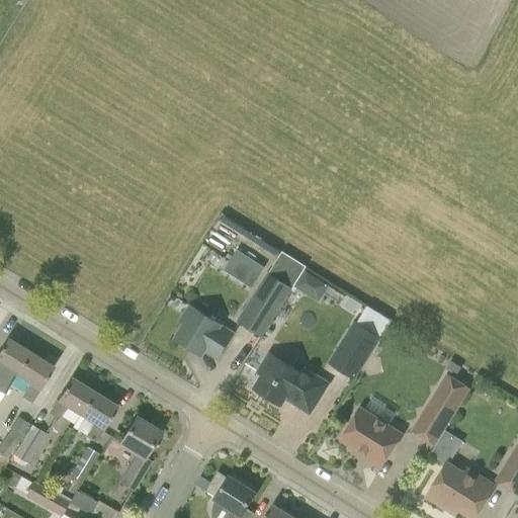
[(251,288),(260,274),(233,257),(225,271),(251,288)]
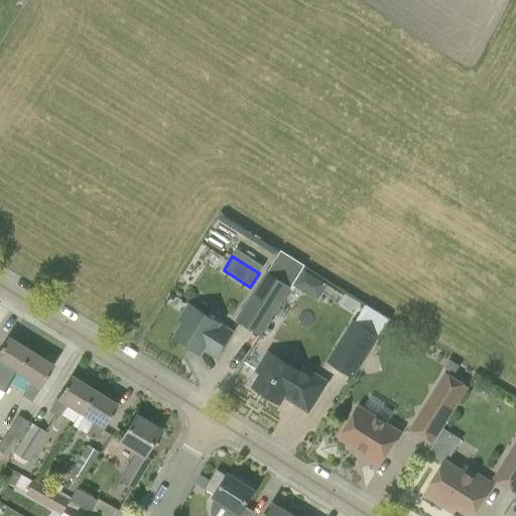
[(238,320),(262,336),(292,287),(268,272),(238,320)]
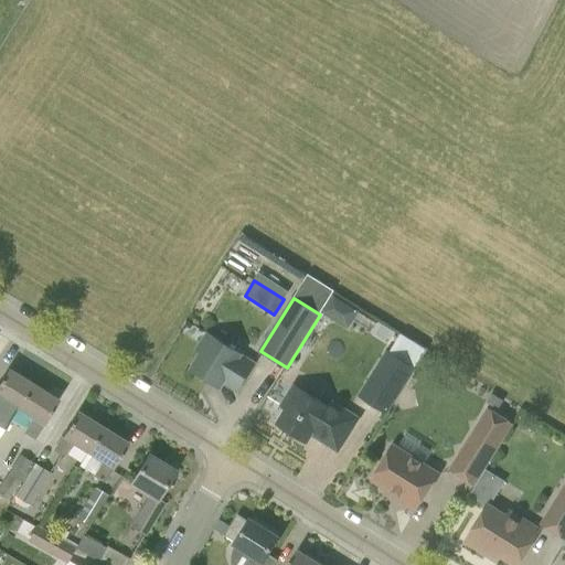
[(224,382),(238,391),(256,362),(209,332),(198,351),(202,353),(191,370),(221,387),(224,382)]
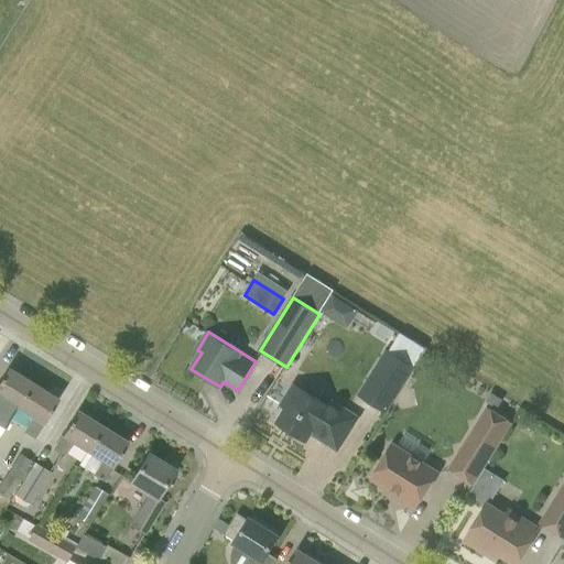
[(387,350),(368,380),(376,384),(367,400),(387,412),(414,368),(387,350)]
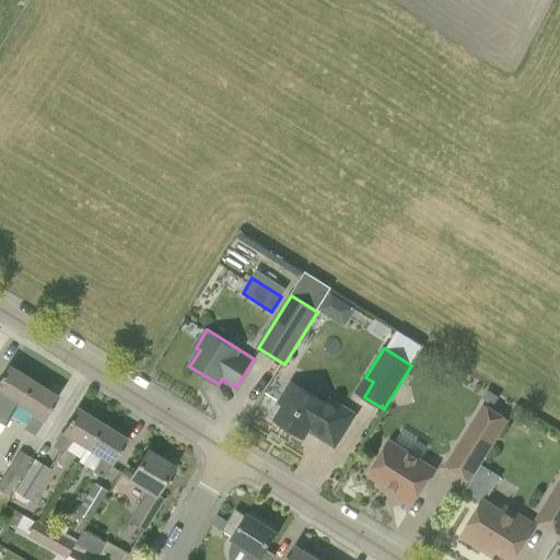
[(18,406),(33,381),(8,365),(0,377),(0,421),(6,426),(18,406)]
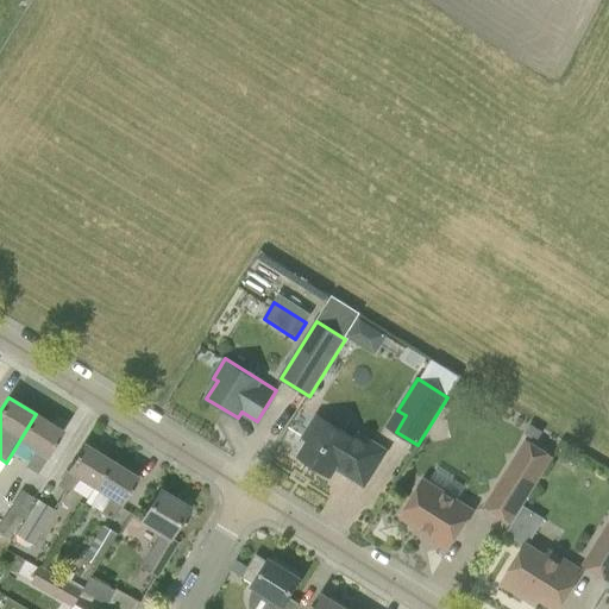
[(63,432),(36,414),(19,441),(35,452),(26,466),(37,473),(63,432)]
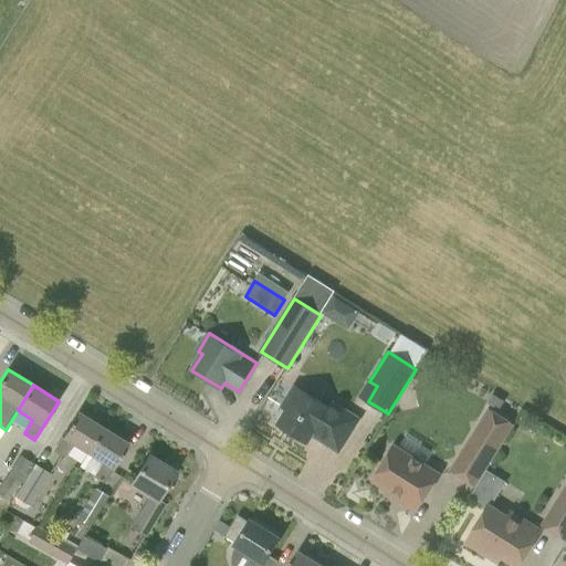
[(349,432),(350,433),(359,419),(332,402),(328,408),(300,389),(299,391),(293,388),(282,407),(286,409),(278,425),(282,427),(282,430),(292,436),(294,435),(307,443),(312,436),(327,444),(327,443),(339,423),(350,431),(349,432)]
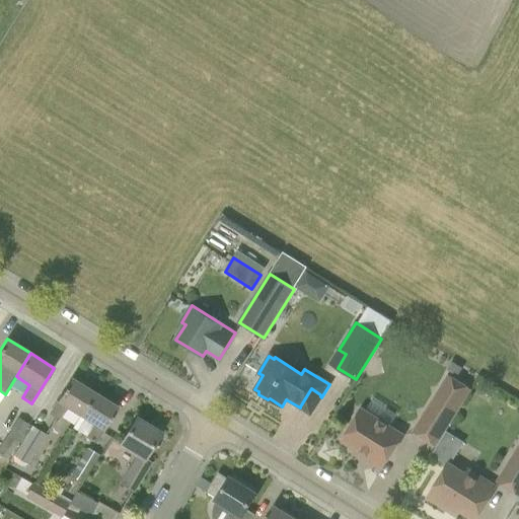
[(435,444),(469,388),(450,376),(415,432),(435,444)]
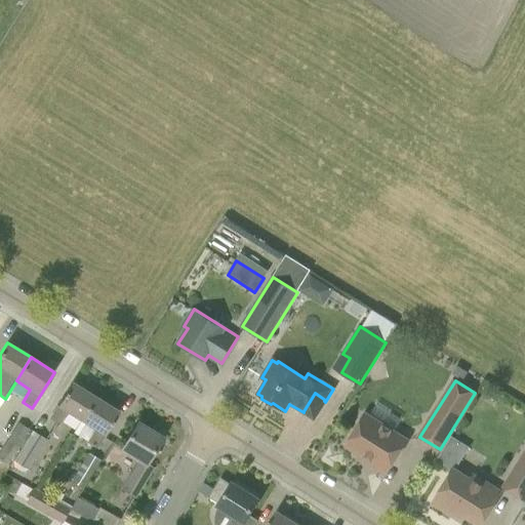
[(81,420),(95,397),(72,382),(49,418),(58,425),(66,411),(81,420)]
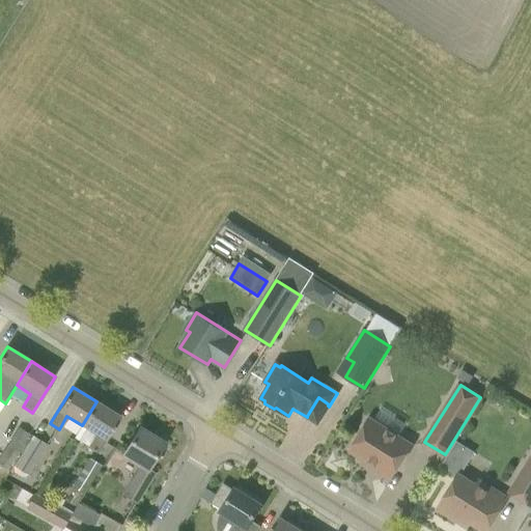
[(120,417),(96,401),(82,425),(95,435),(88,447),(98,453),(120,417)]
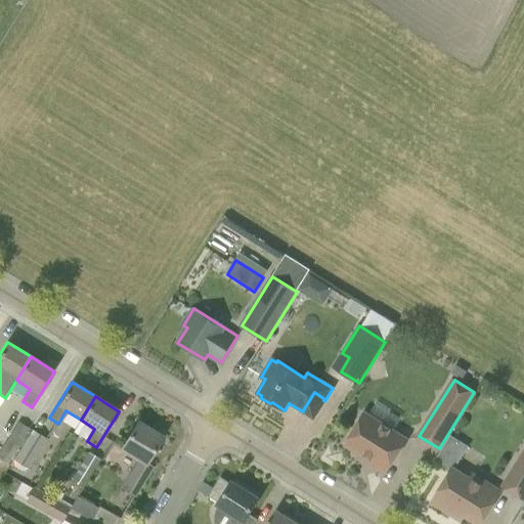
[(364,413),(355,429),(345,445),(370,461),(368,463),(386,473),(406,440),(364,413)]
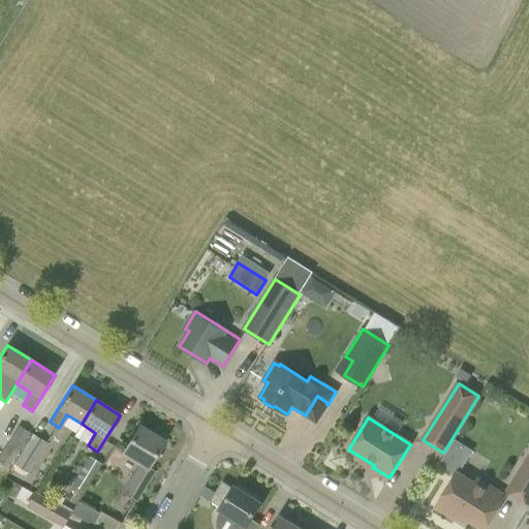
[(138,466),(122,493),(135,501),(153,472),(147,468),(163,441),(138,426),(121,455),(138,466)]
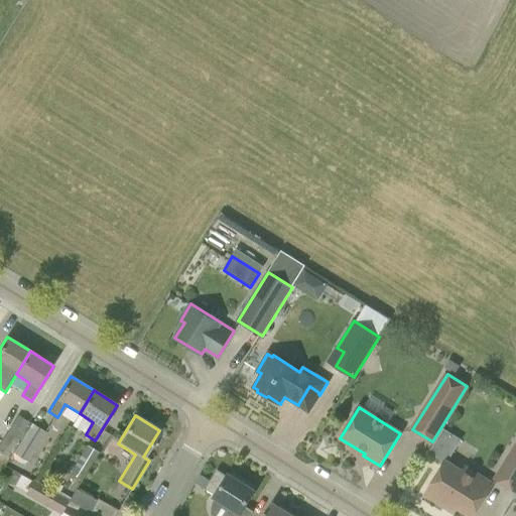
[(0,452),(8,458),(9,457),(29,423),(17,416),(0,443),(0,452)]
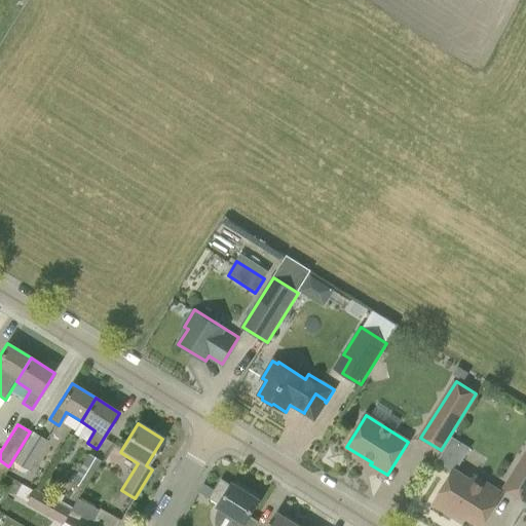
[(12,462),(28,473),(47,441),(31,431),(12,462)]
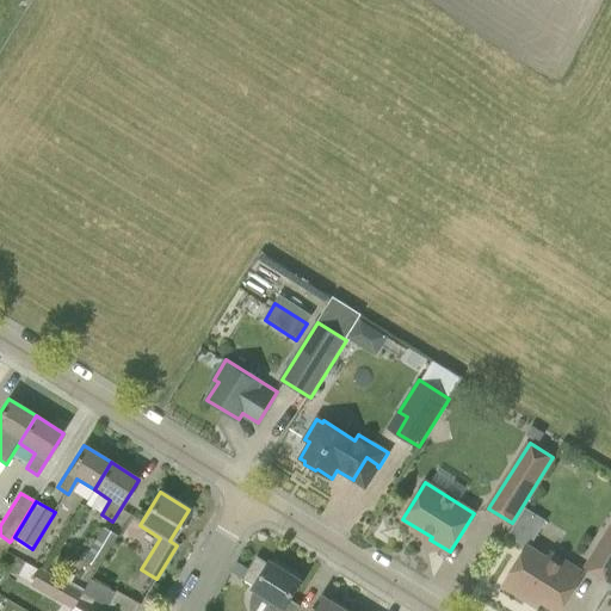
[(512,523),(506,534),(528,547),(529,548),(547,520),(524,505),(512,523)]
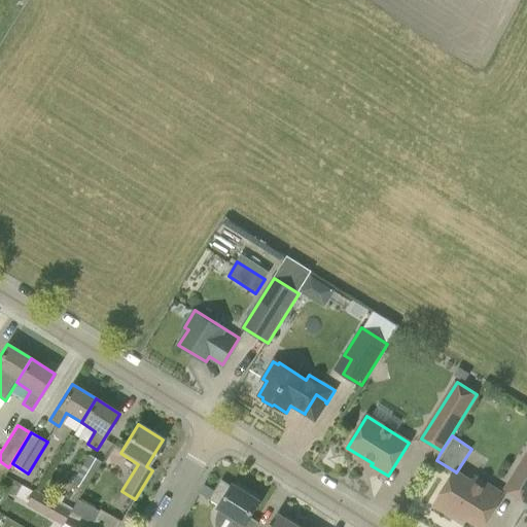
[(84,490),(101,463),(89,455),(71,483),(84,490)]
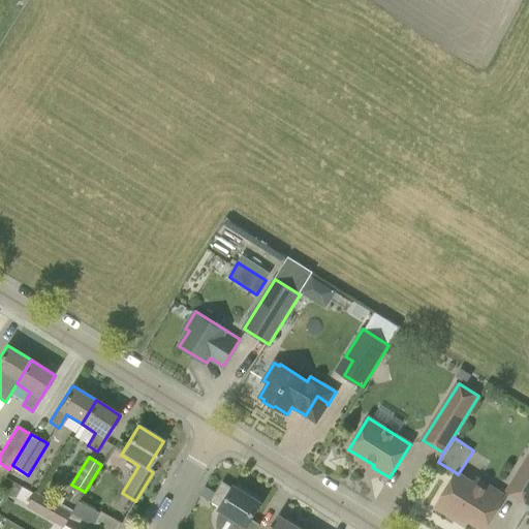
[(528,503),(528,460),(527,459),(507,491),(528,503)]
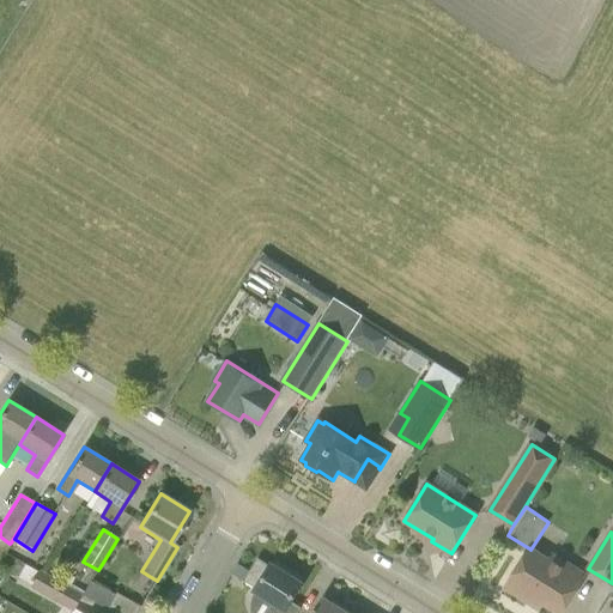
[(532,596),(558,612),(562,612),(586,576),(568,564),(564,570),(529,548),(505,588),(528,601),(532,596)]
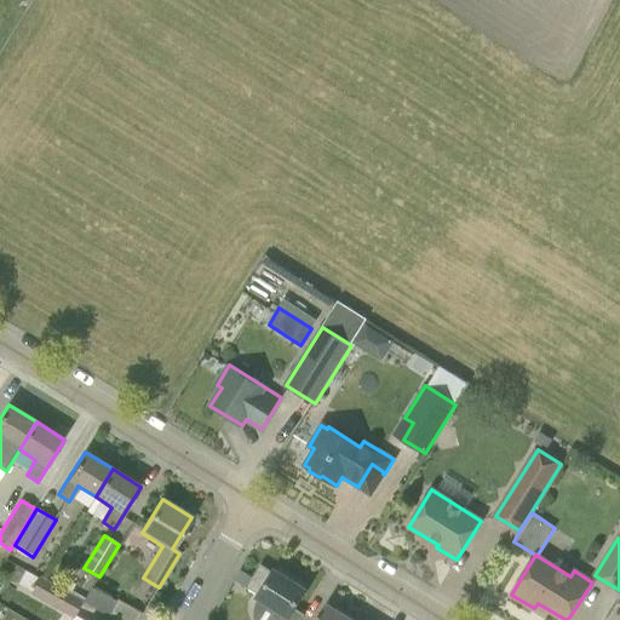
[(306,590),(303,589),(305,584),(291,575),(288,580),(274,570),(273,573),(260,564),(247,587),(259,595),(258,597),(281,612),(275,619),(300,619),(305,615),(294,608),(306,590)]
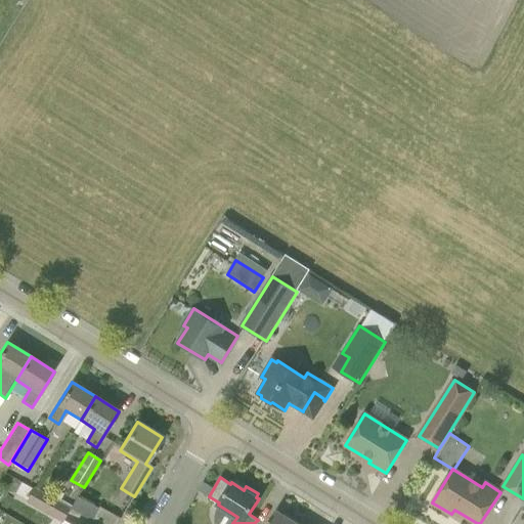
[(69,509),(49,498),(49,497),(35,489),(28,501),(62,521),(69,509)]
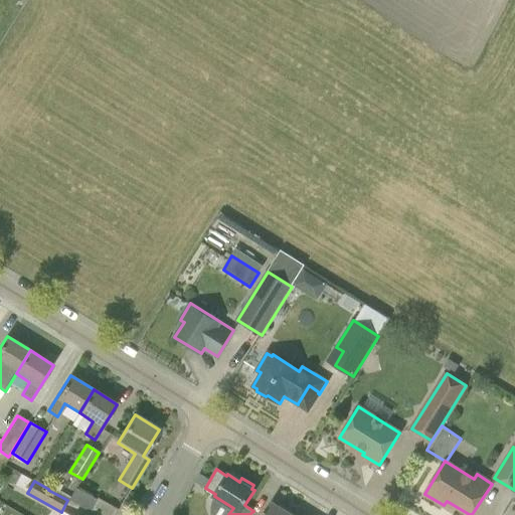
[(96,514),(115,514),(118,510),(98,498),(90,511),(96,514)]
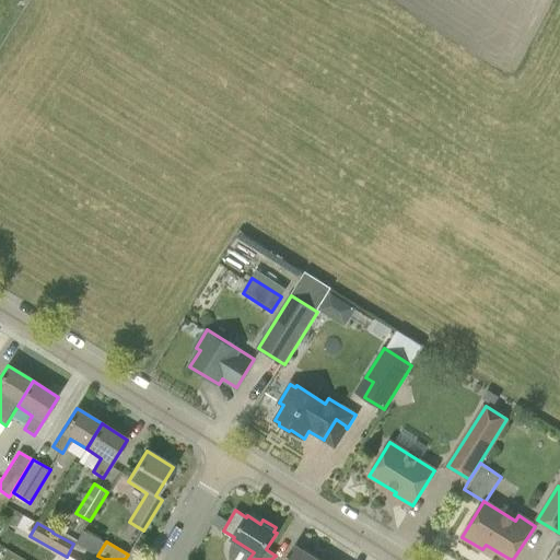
[(295,545),(284,559),(319,559),(321,559),(295,545)]
